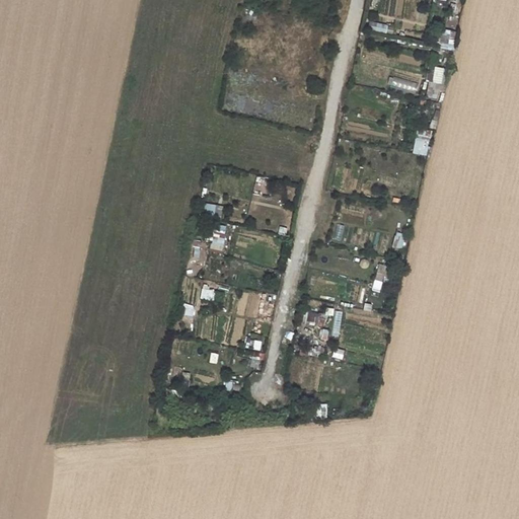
[(441,83),(442,68),(433,67),(432,83),(441,83)]
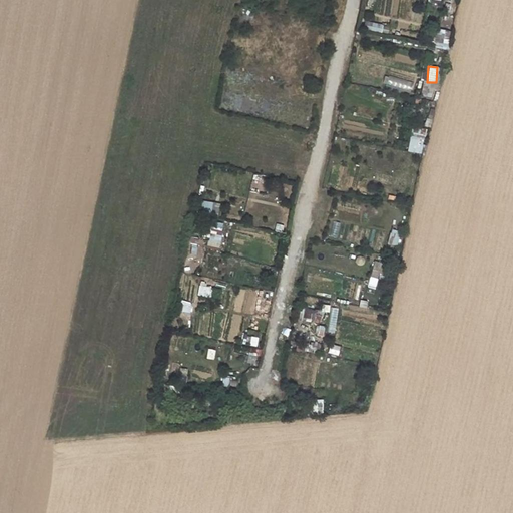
[(387,75),(384,85),(409,92),(412,82),(387,75)]
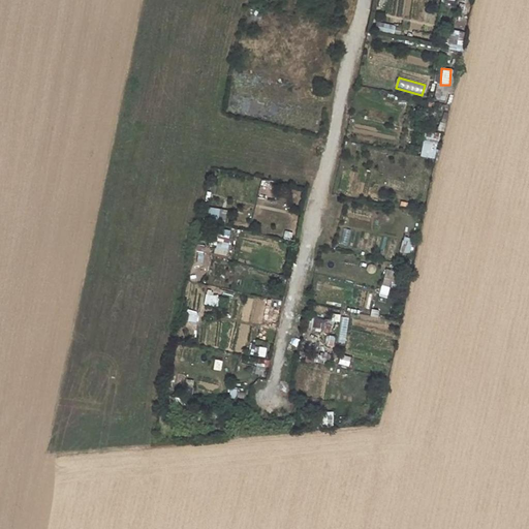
[(421,157),(435,158),(436,137),(422,136),(421,157)]
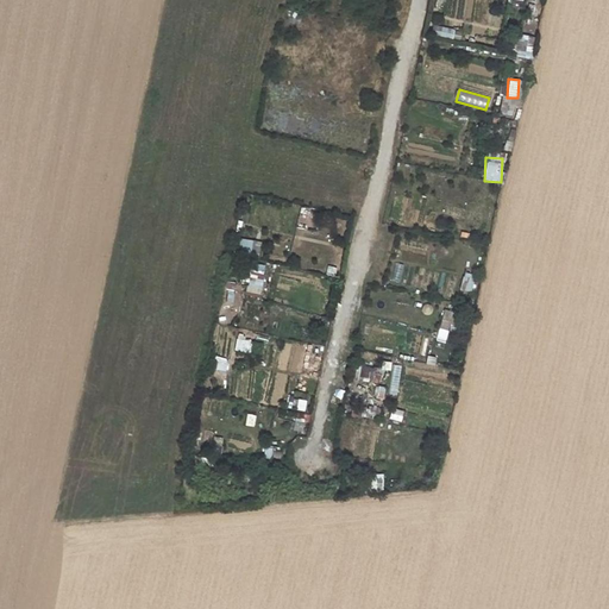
[(259,243),(242,239),(239,251),(257,255),(259,243)]
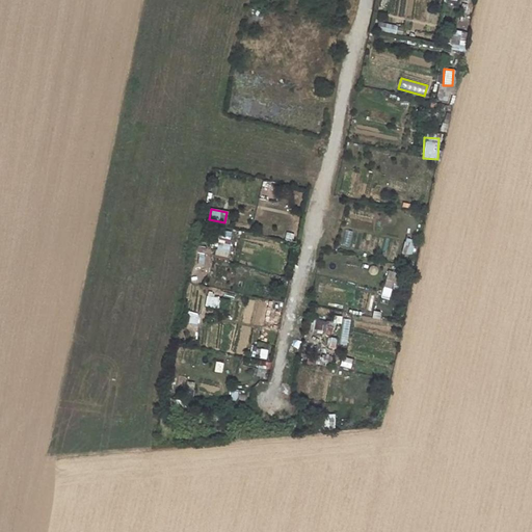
[(216,256),(229,256),(230,232),(216,231),(216,256)]
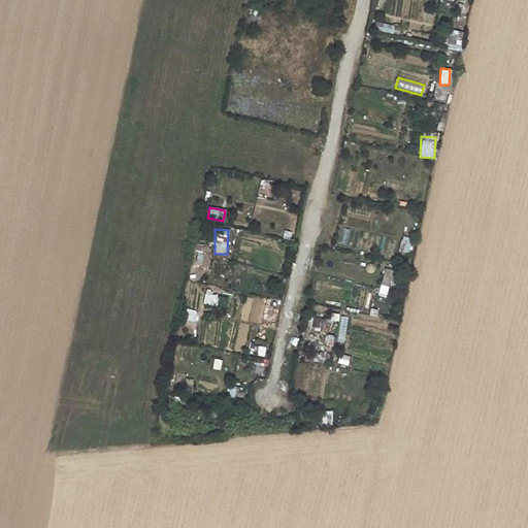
[(309,331),(328,333),(329,320),(310,318),(309,331)]
